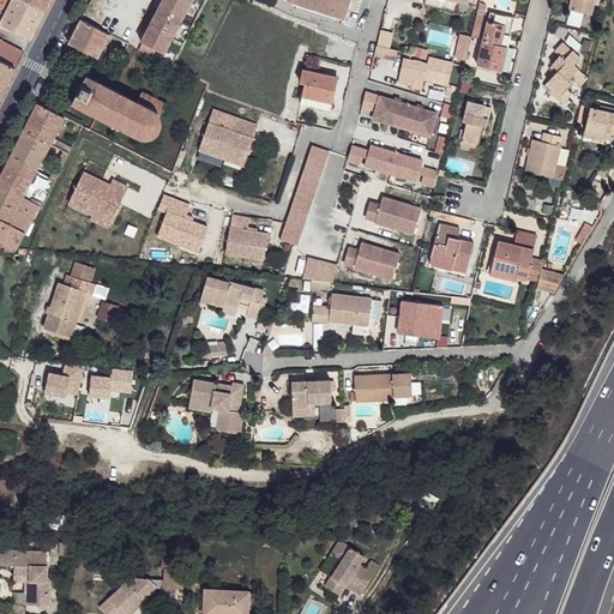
[(0,0),(0,8),(4,10),(0,18),(0,24),(1,25),(31,40),(50,0),(0,0)]
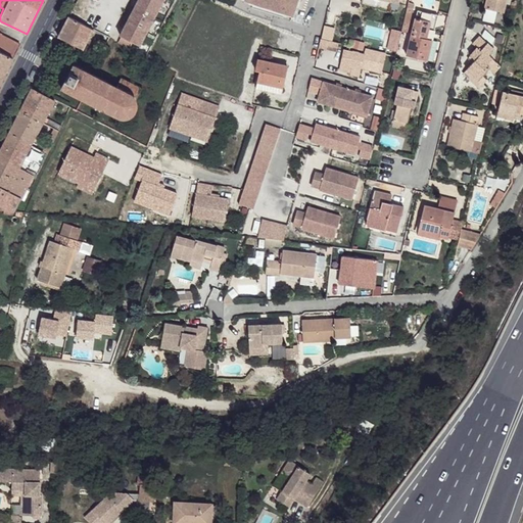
[(139,0),(121,37),(140,47),(164,0),(139,0)]
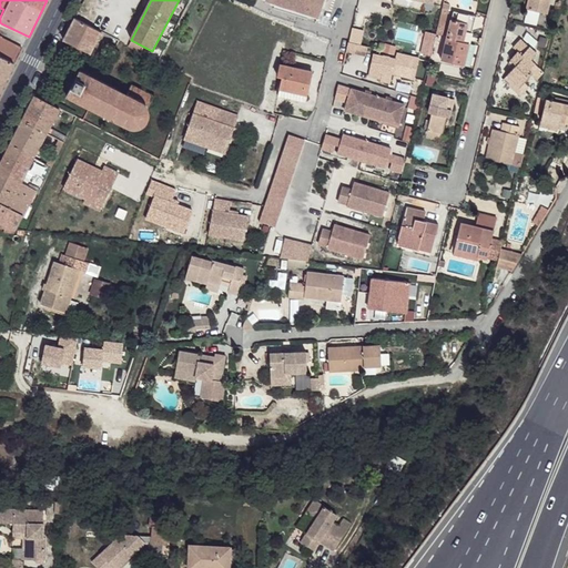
[(265,0),(265,1),(317,17),(322,0),(265,0)]
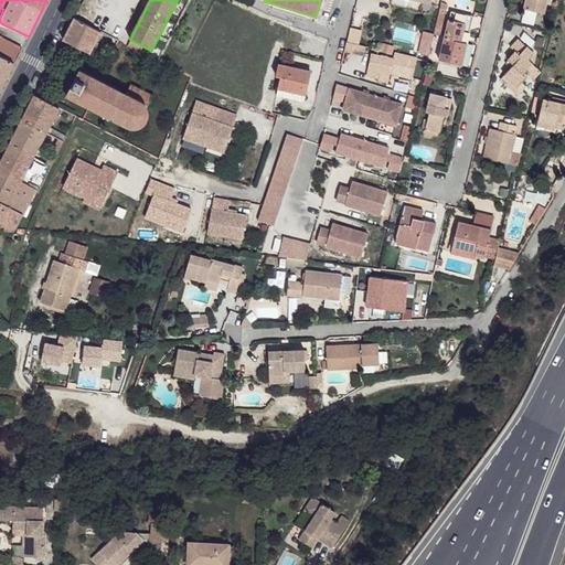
[(528,0),(525,10),(545,14),(548,0),(528,0)]
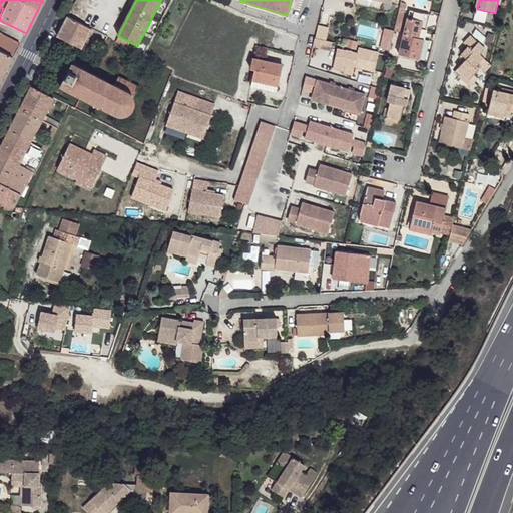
[(410,10),(408,17),(422,21),(418,37),(424,38),(430,14),(410,10)]
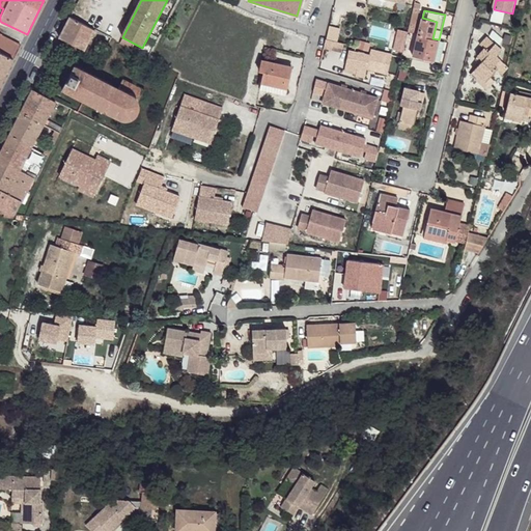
[(71,18),(61,37),(86,51),(94,35),(110,44),(113,39),(71,18)]
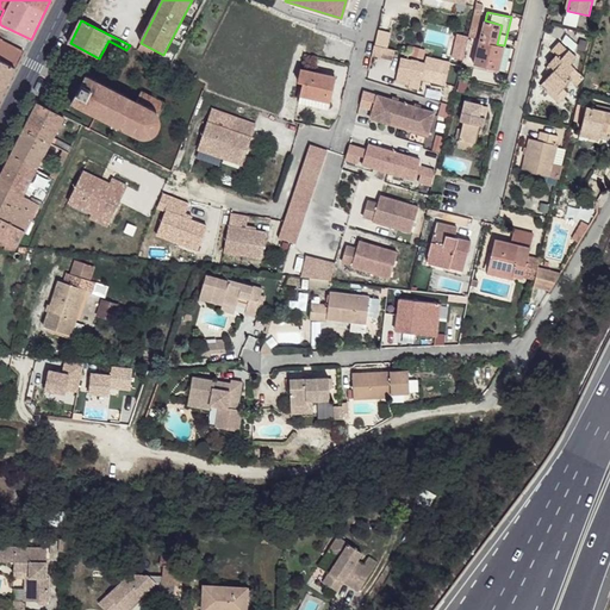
[(485,20),(475,64),(498,70),(504,45),(497,44),(502,25),(485,20)]
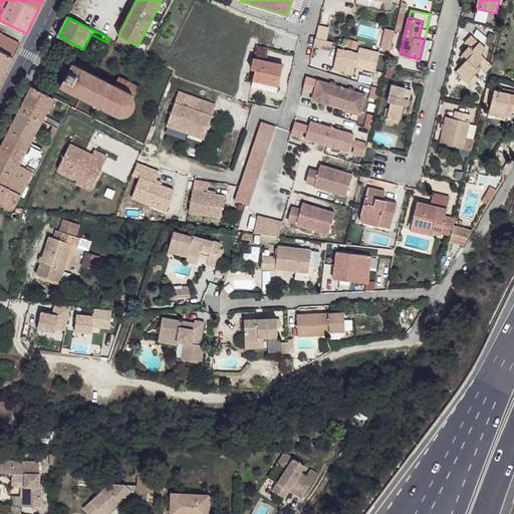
[(0,34),(0,51),(13,57),(19,44),(0,34)]
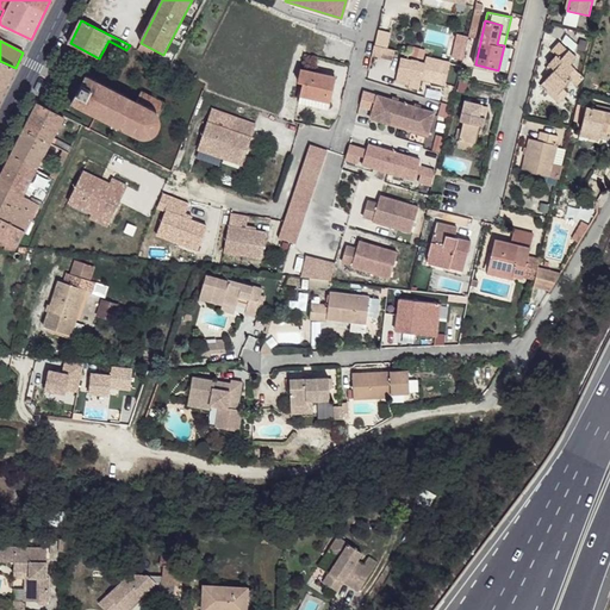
[(396,47),(377,43),(373,54),(393,57),(396,47)]
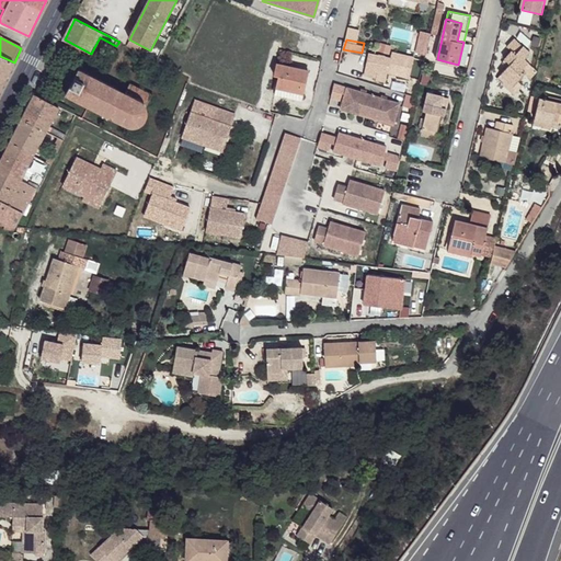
[(503,75),(515,87),(527,73),(524,69),(528,64),(525,59),(530,54),(515,39),(507,48),(512,53),(505,61),(510,67),(503,75)]
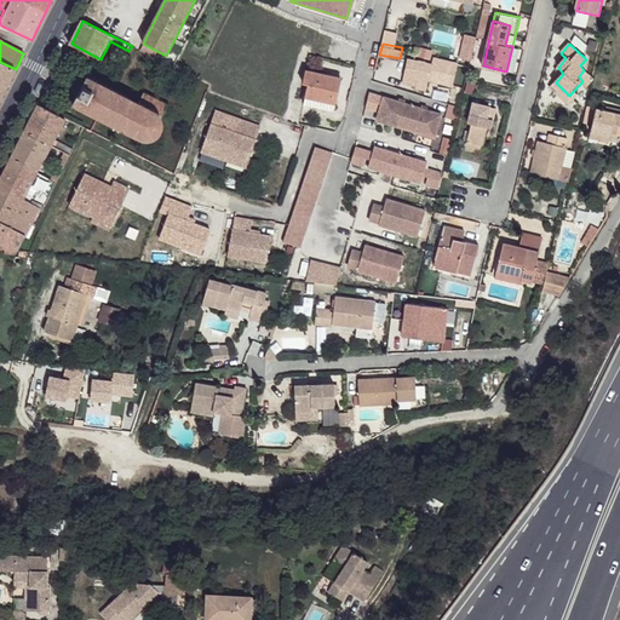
[(407,59),(405,74),(419,78),(418,85),(426,87),(428,79),(453,85),(459,63),(434,57),(432,64),(407,59)]
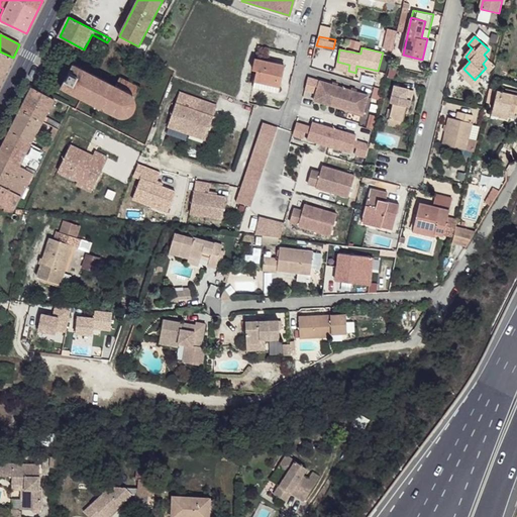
[(0,52),(0,70),(6,73),(13,58),(0,52)]
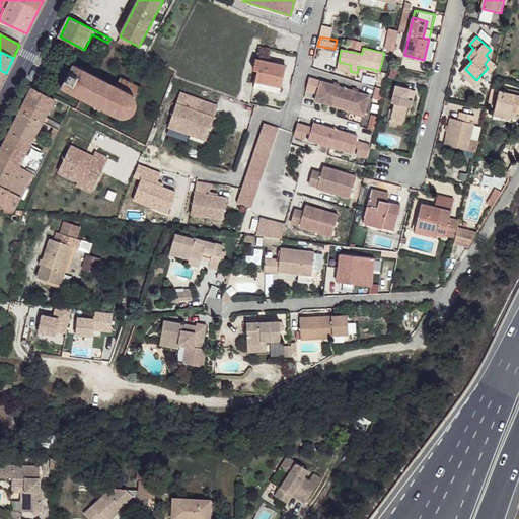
[(263,73),(260,87),(284,93),(290,68),(261,62),(258,72),(263,73)]
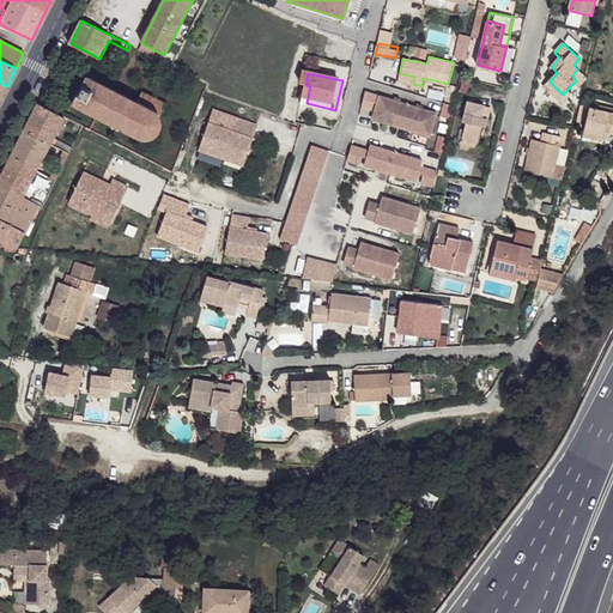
[(400,73),(398,82),(413,84),(414,77),(400,73)]
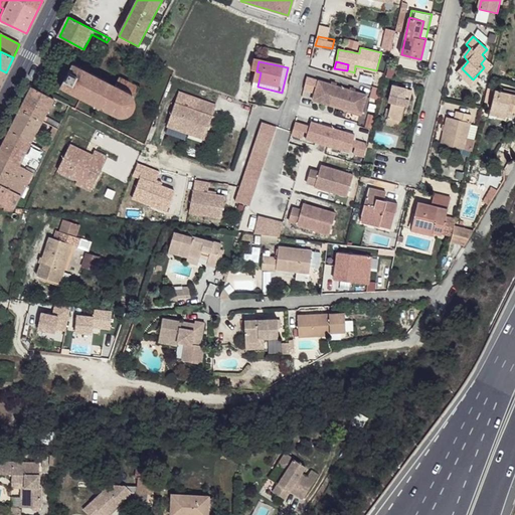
[(143,90),(120,78),(115,84),(106,80),(106,79),(105,78),(103,78),(95,74),(95,73),(93,72),(92,73),(82,68),(83,67),(81,66),(80,67),(75,64),(75,63),(74,62),(73,64),(72,63),(72,65),(73,66),(69,72),(68,72),(65,78),(66,79),(62,86),(61,86),(60,87),(61,88),(61,89),(63,90),(63,89),(69,92),(69,93),(70,93),(71,93),(80,97),(79,98),(81,99),(82,98),(92,103),(92,104),(94,105),(94,104),(105,109),(104,111),(106,112),(106,110),(116,115),(115,116),(117,117),(117,116),(120,117),(124,117),(128,116),(132,115),(134,111),(135,108),(137,101),(143,90)]
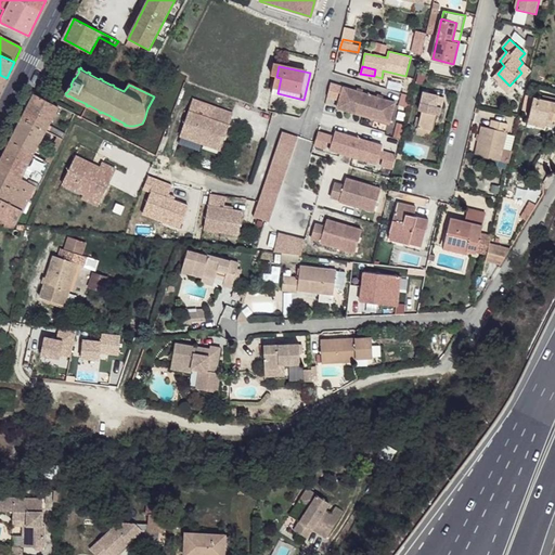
[(346,80),(343,93),(353,95),(351,103),(368,107),(372,86),(346,80)]
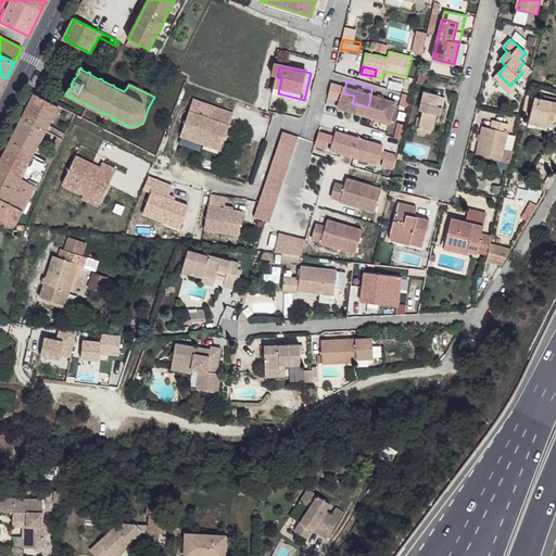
[(373,86),(368,108),(383,111),(386,103),(396,105),(400,92),(373,86)]
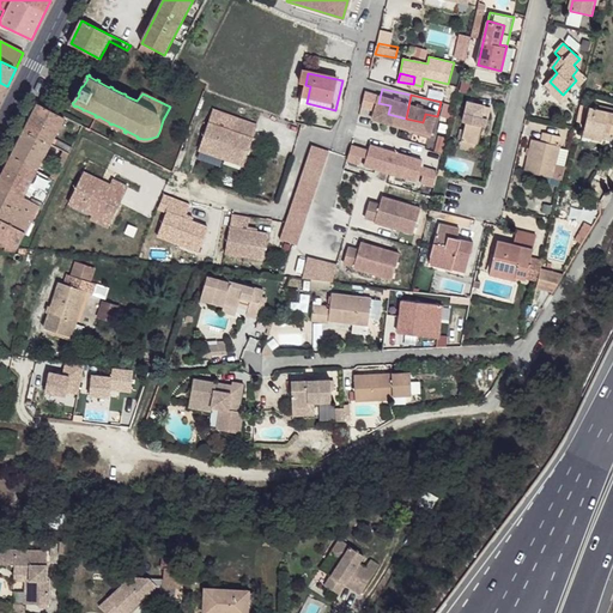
[(466,122),(462,140),(478,145),(481,131),(485,132),(490,113),(484,111),(486,104),(468,101),(463,121),(466,122)]
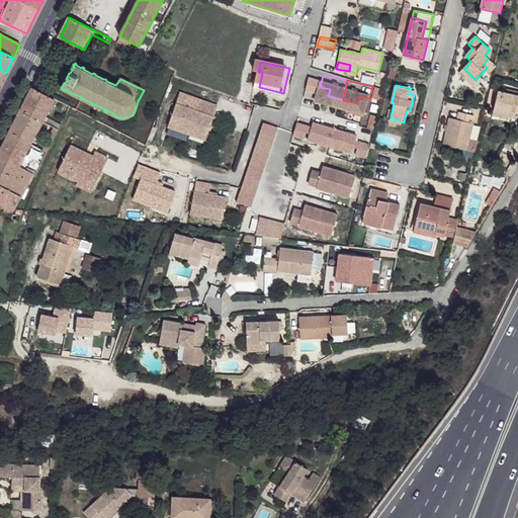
[(320,87),(318,94),(328,96),(330,89),(320,87)]
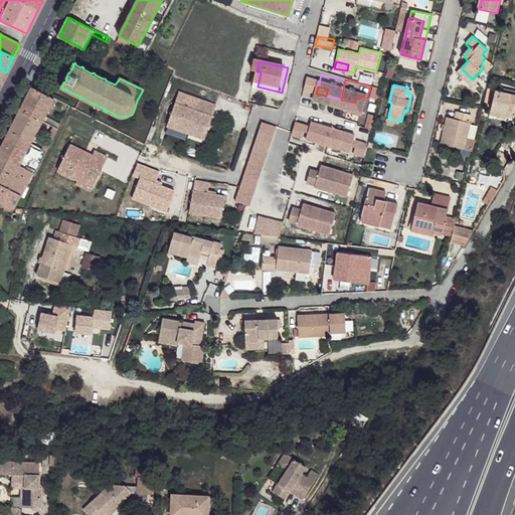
[(32,88),(20,109),(41,121),(53,127),(58,130),(60,125),(44,116),(54,98),(32,88)]
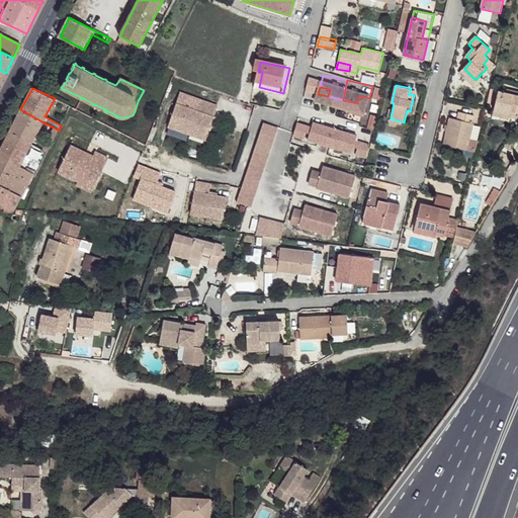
[(506,92),(500,90),(497,103),(504,105),(506,102),(514,104),(517,105),(517,104),(517,94),(517,95),(506,92)]
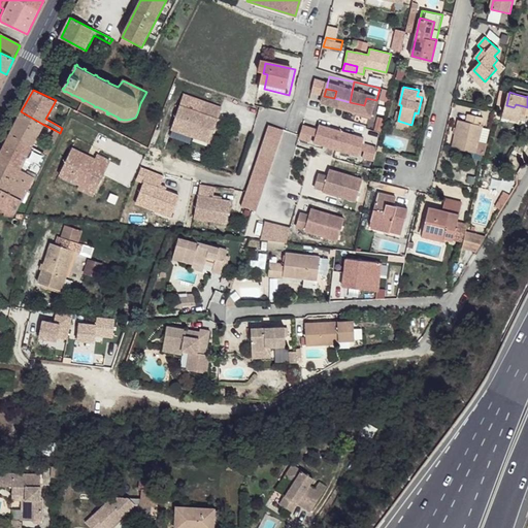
[(203,100),(185,94),(182,105),(199,111),(203,100)]
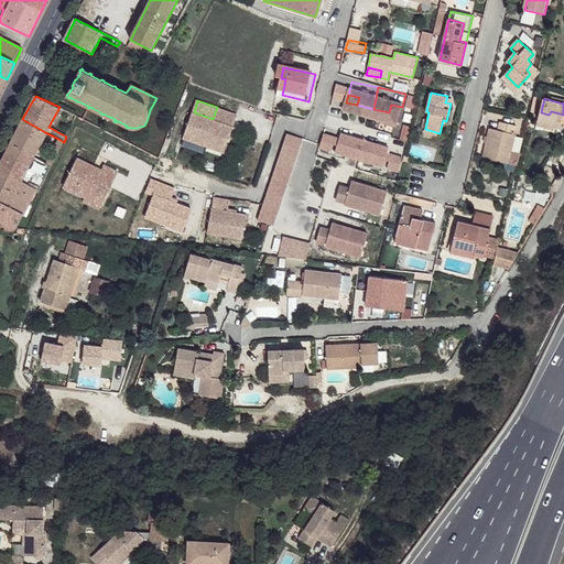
[(391,105),(389,112),(400,115),(402,107),(391,105)]
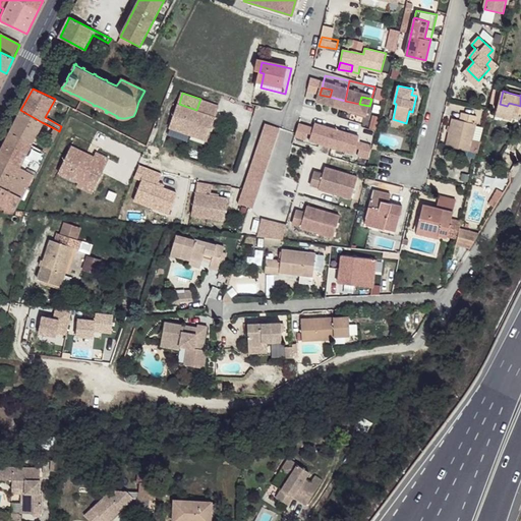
[(196,110),(179,104),(171,127),(191,134),(193,127),(211,133),(221,106),(200,99),(196,110)]
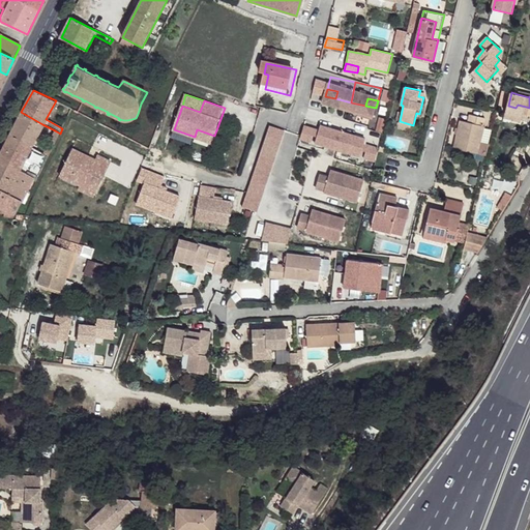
[(508,106),(505,113),(524,117),(525,110),(526,107),(518,105),(516,108),(508,106)]
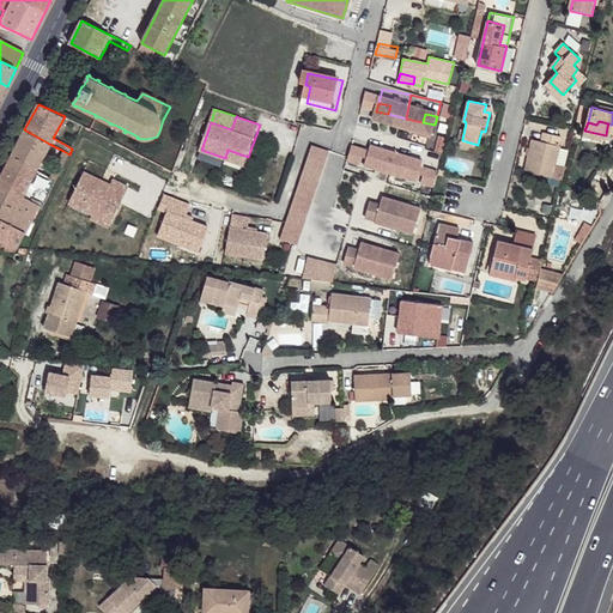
[(24,129),(11,157),(36,170),(49,144),(24,129)]
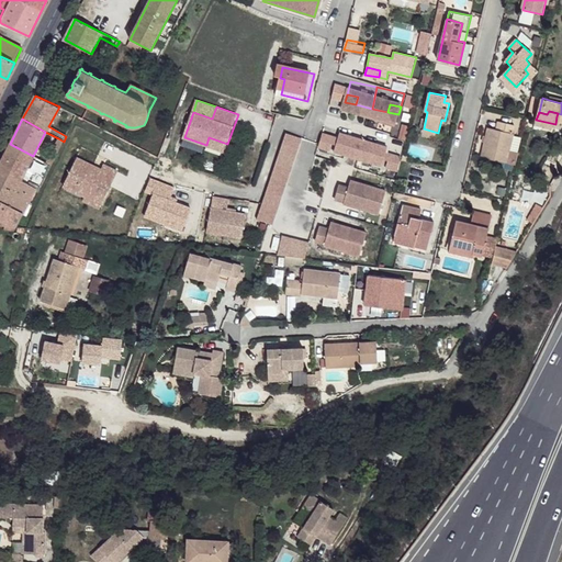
[(492,128),(483,157),(505,163),(516,125),(498,121),(496,128),(492,128)]
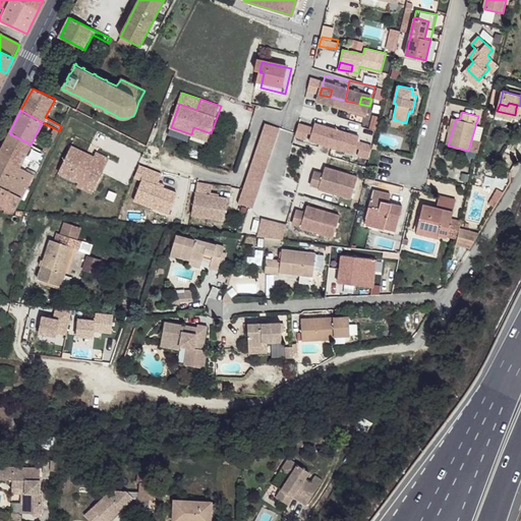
[(338,125),(315,121),(314,126),(312,132),(323,135),(321,140),(334,143),(338,125)]
